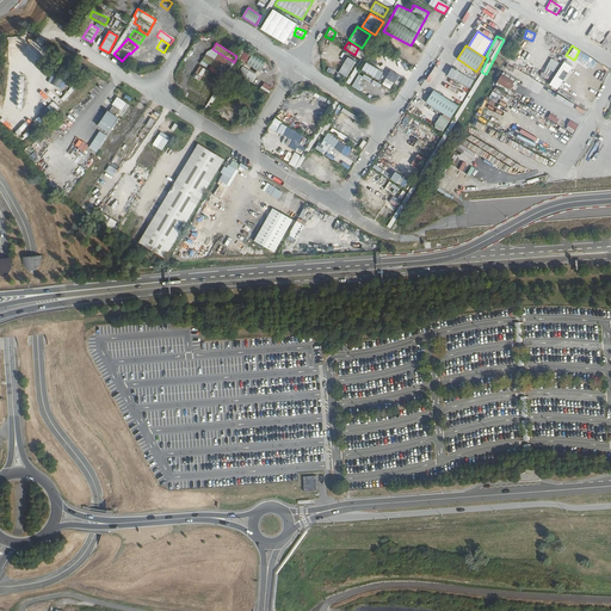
[(582,53),(578,61),(588,67),(593,59),(582,53)]
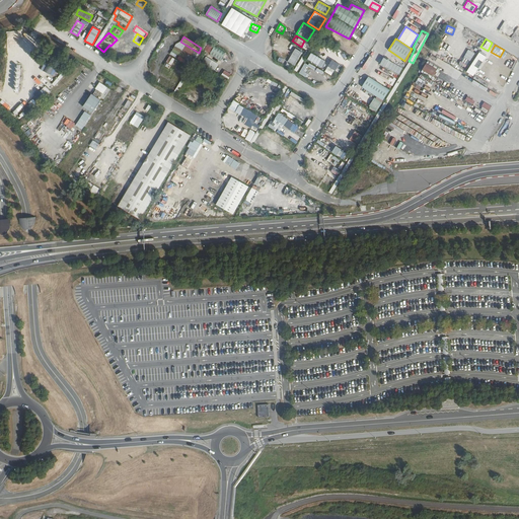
[(186,61),(189,56),(174,47),(171,52),(186,61)]
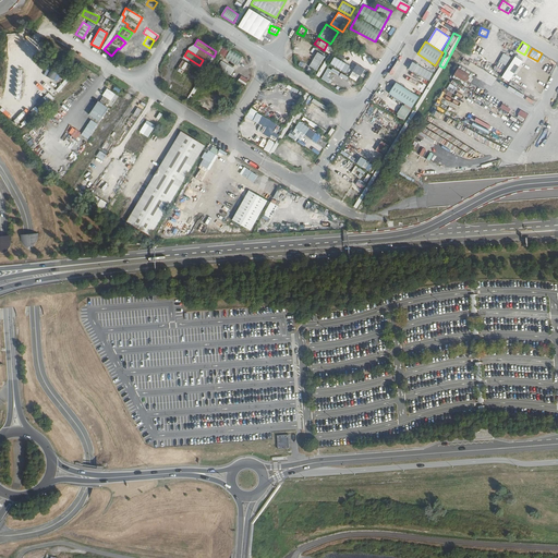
[(225,60),(240,65),(243,56),(228,50),(225,60)]
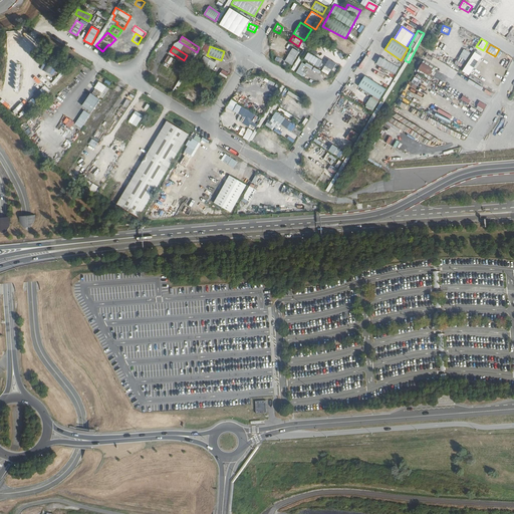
[(283,61),(291,65),(299,51),(291,47),(283,61)]
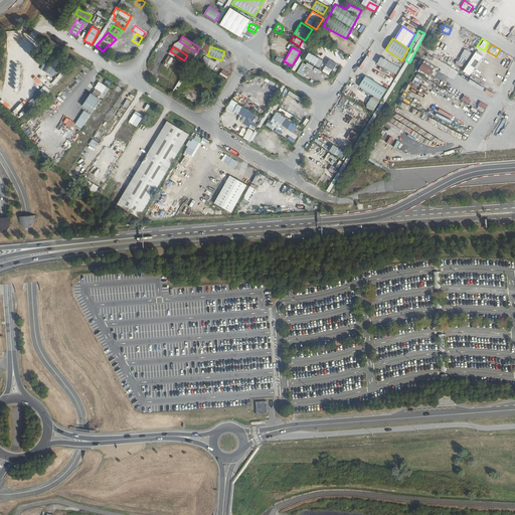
[(373,52),(370,51),(367,59),(373,62),(378,49),(375,48),(373,52)]
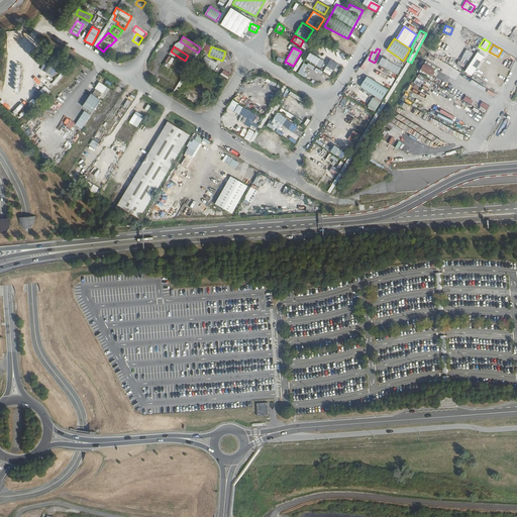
[(436,48),(433,57),(438,59),(441,50),(436,48)]
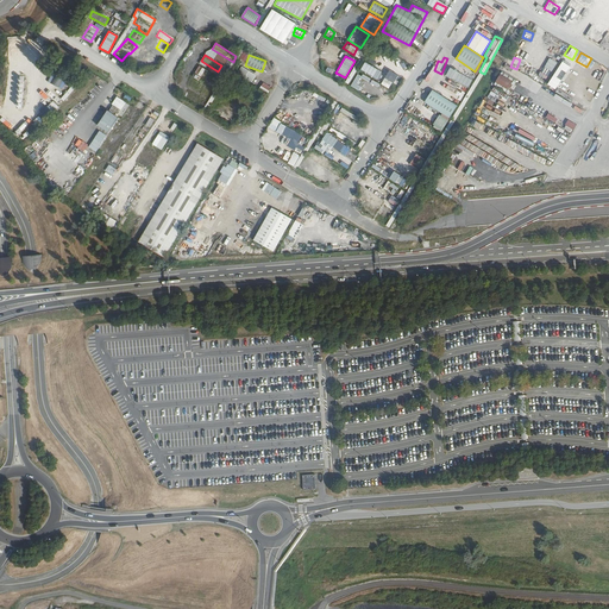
[(359,70),(376,79),(380,69),(363,62),(359,70)]
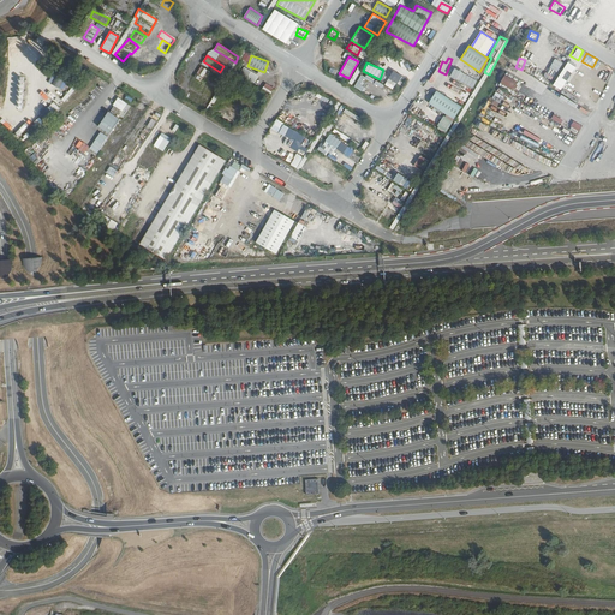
[(199,66),(196,75),(207,79),(210,71),(199,66)]
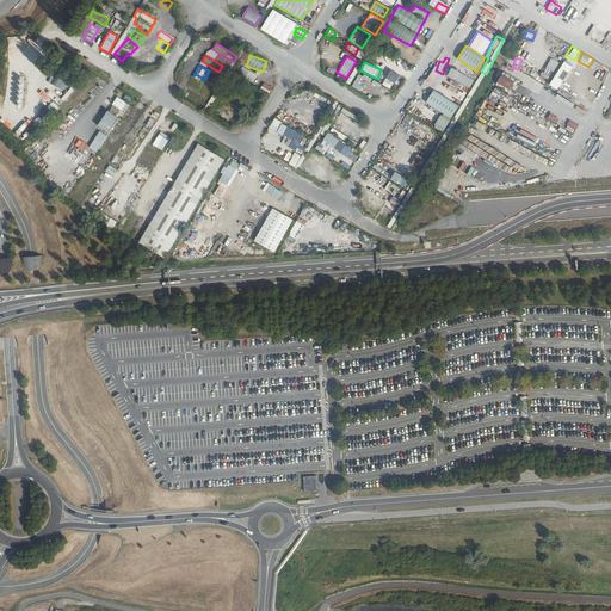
[(236,74),(251,84),(257,75),(241,66),(236,74)]
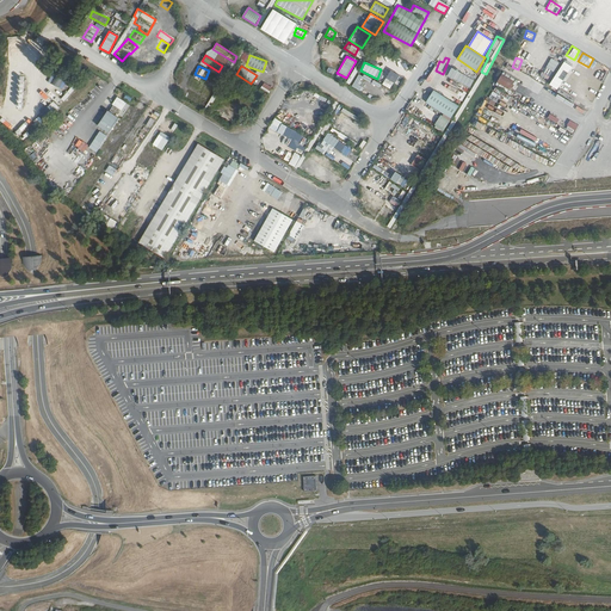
[(445,75),(469,88),(474,80),(450,68),(445,75)]
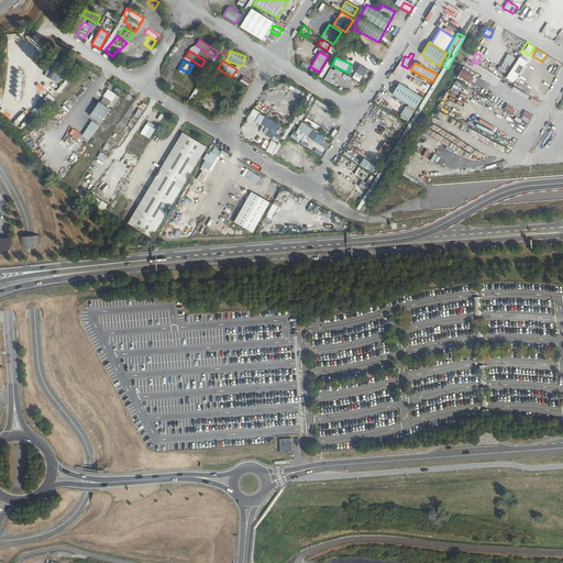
[(351,77),(360,83),(367,69),(359,64),(351,77)]
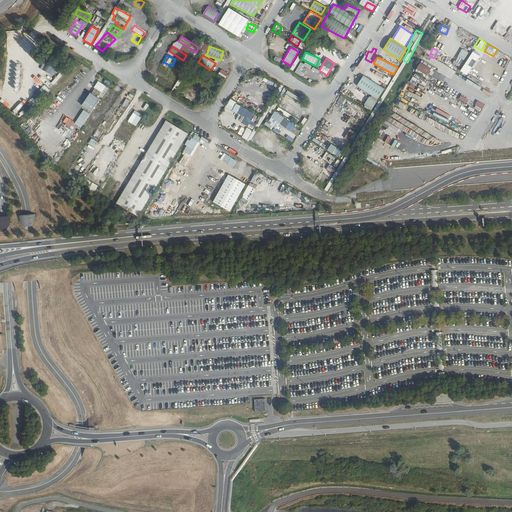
[(428,78),(433,67),(420,60),(414,71),(428,78)]
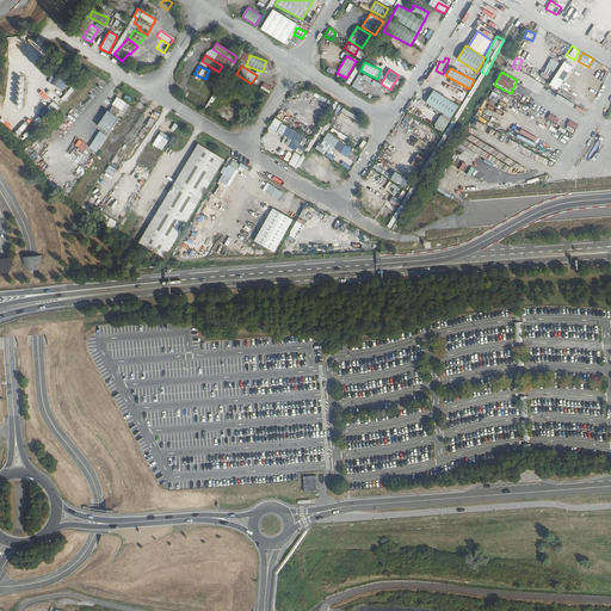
[(265,80),(259,91),(267,94),(273,85),(265,80)]
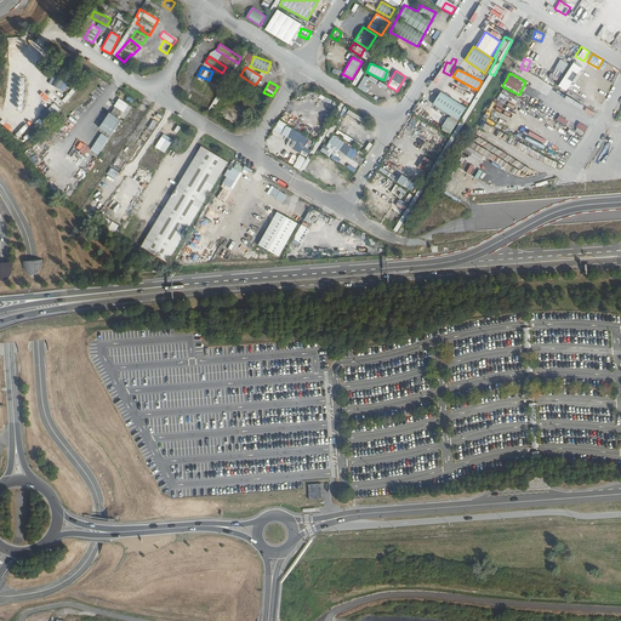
[(496,98),(514,107),(518,97),(500,90),(496,98)]
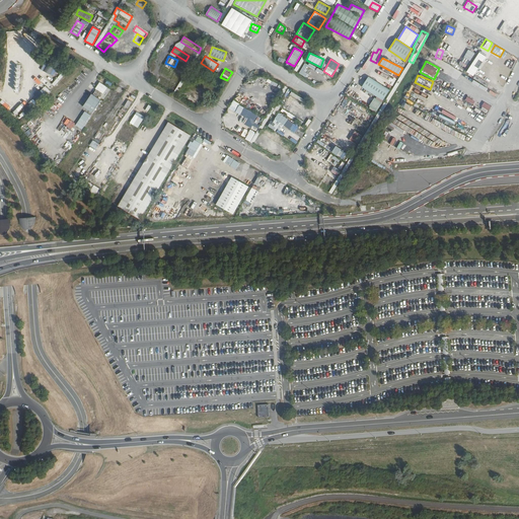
[(474,75),(472,78),(487,86),(489,83),(474,75)]
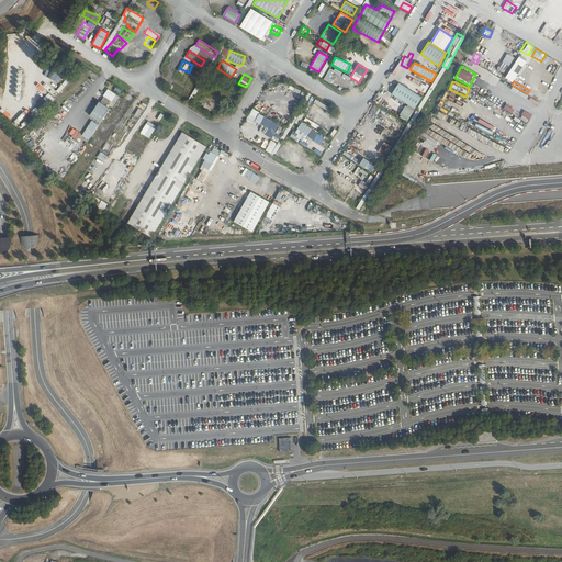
[(187,102),(192,94),(173,83),(169,91),(187,102)]
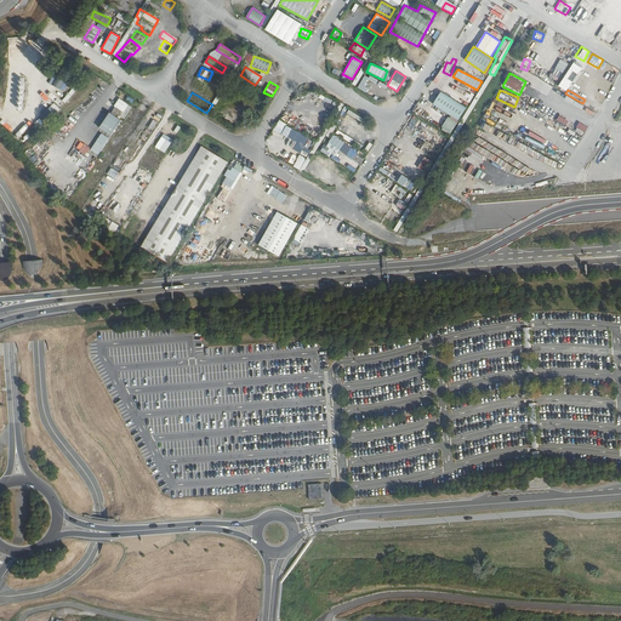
[(440,92),(433,104),(459,120),(466,108),(440,92)]
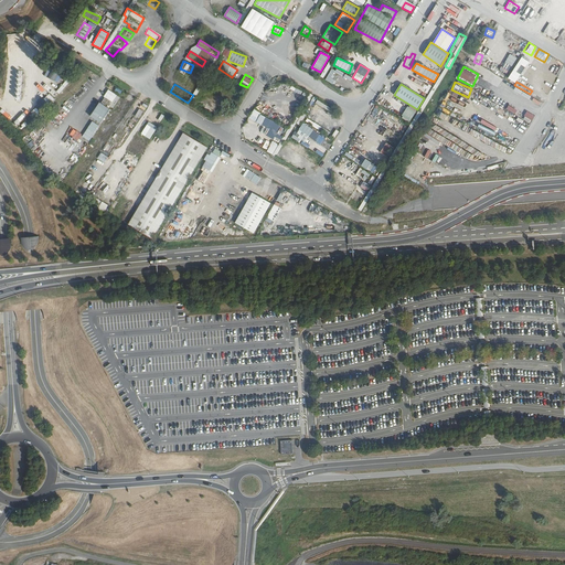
[(242,98),(244,95),(231,86),(228,89),(242,98)]
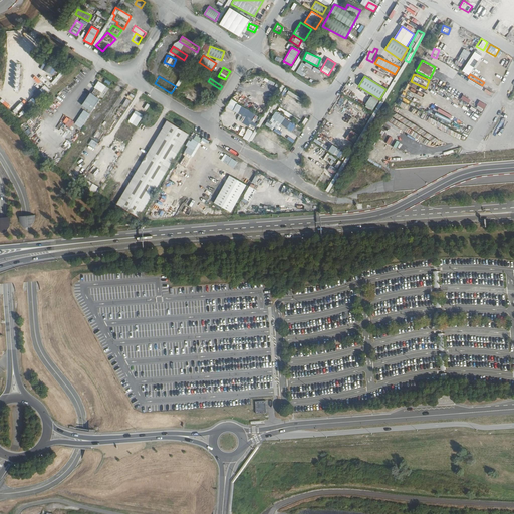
[(265,79),(263,85),(272,88),(274,82),(265,79)]
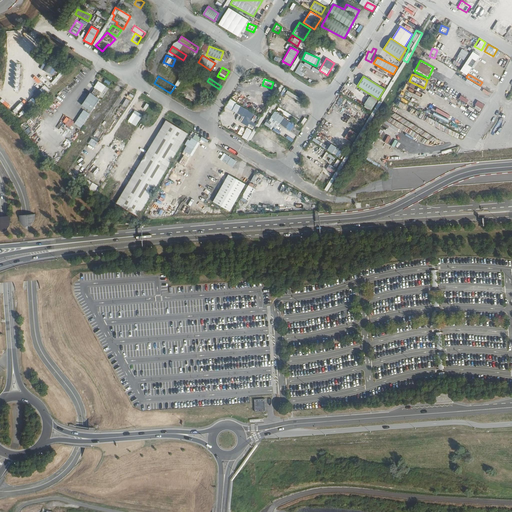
[(97,101),(102,104),(108,96),(109,96),(112,90),(97,81),(90,93),(88,92),(80,105),(91,112),(97,101)]
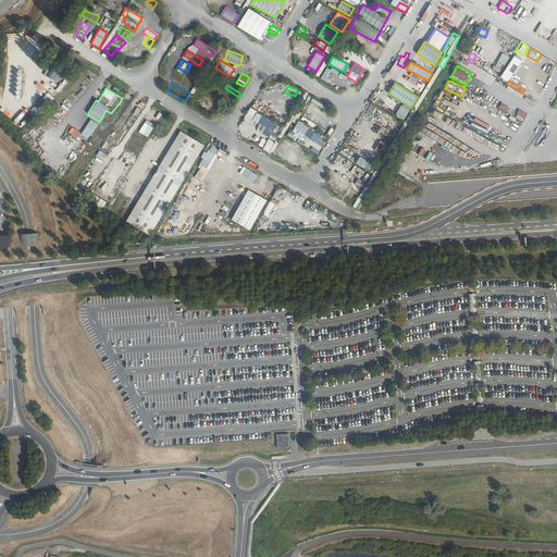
[(48,104),(53,98),(47,93),(41,98),(48,104)]
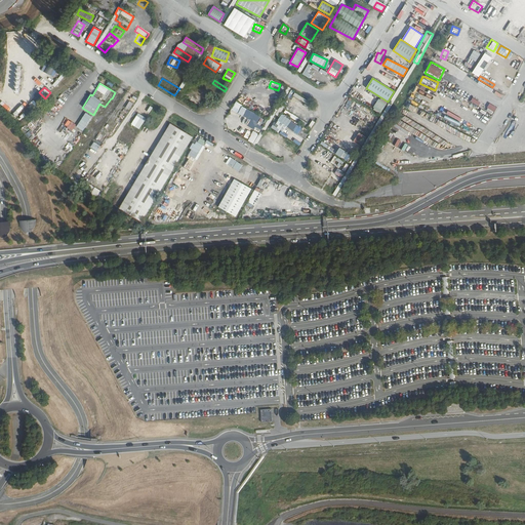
[(421,87),(418,93),(426,96),(429,90),(421,87)]
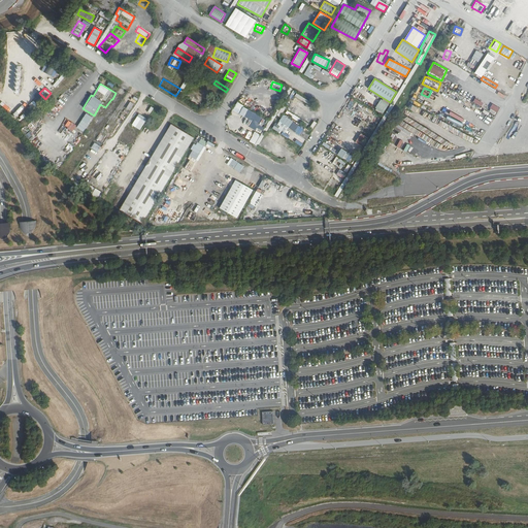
[(61,98),(67,103),(72,97),(65,92),(61,98)]
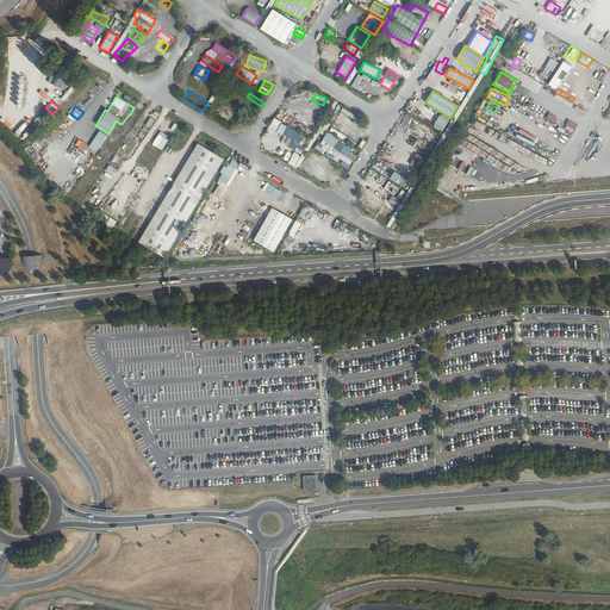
[(225,123),(230,116),(213,106),(211,111),(217,114),(215,117),(225,123)]
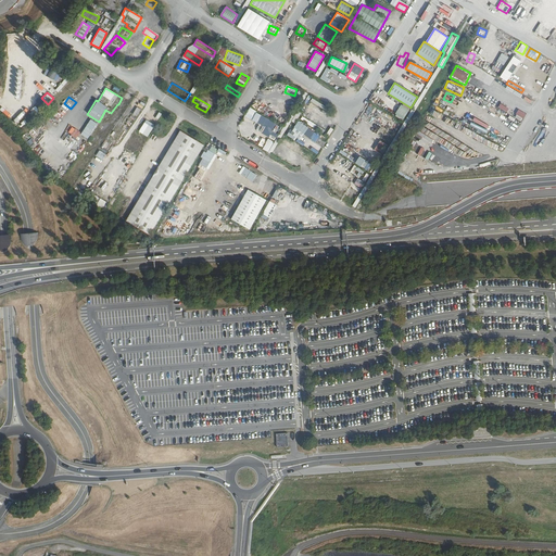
[(375,103),(380,108),(384,101),(379,97),(375,103)]
